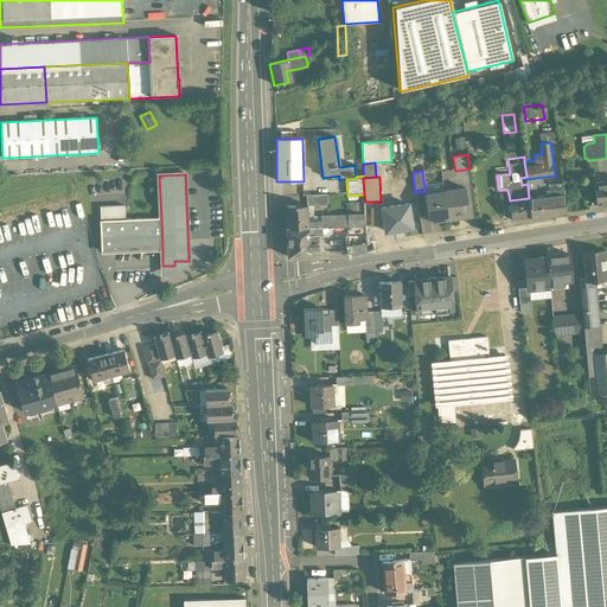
[(606,180),(594,184),(598,205),(606,203),(606,180)]
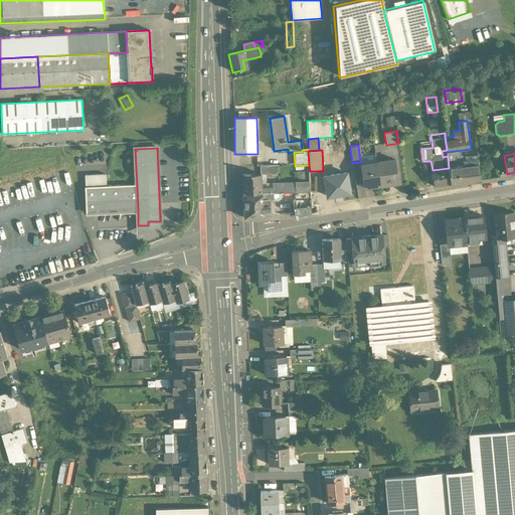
[(394,160),(377,162),(380,186),(398,183),(394,160)]
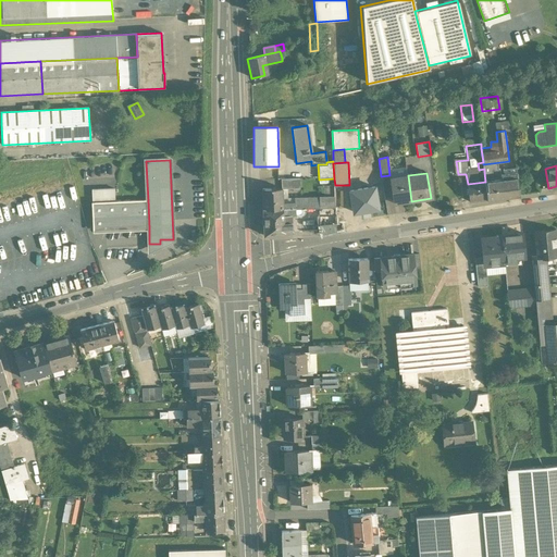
[(505,175),(505,178),(507,197),(520,195),(517,174),(505,175)]
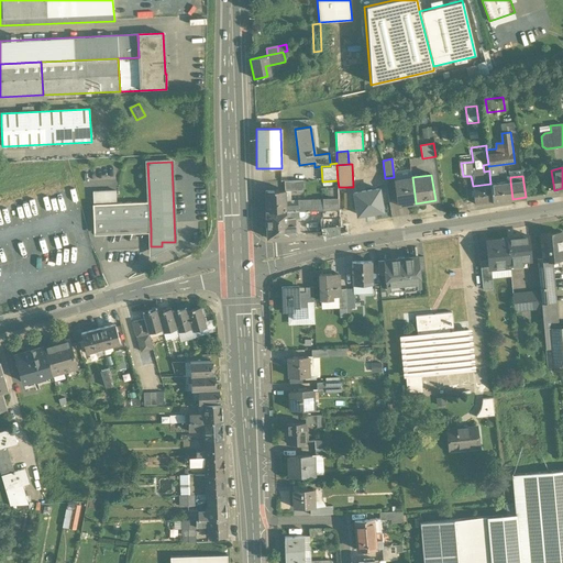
[(412,177),(394,180),(395,190),(398,190),(400,206),(416,203),(412,177)]
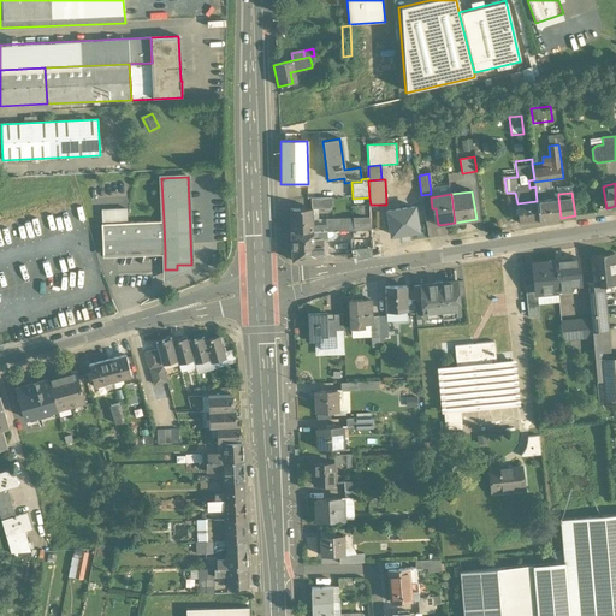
[(543,200),(537,201),(539,220),(561,218),(558,197),(543,200)]
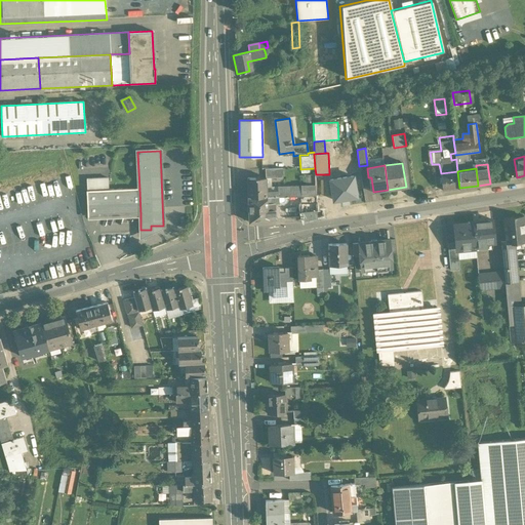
[(281,169),(265,169),(266,177),(266,178),(282,177),(281,169)]
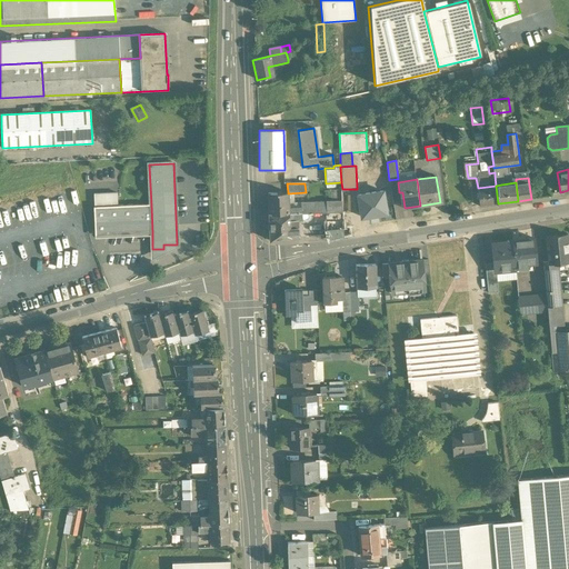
[(496,186),(478,188),(480,207),(490,205),(498,203),(496,186)]
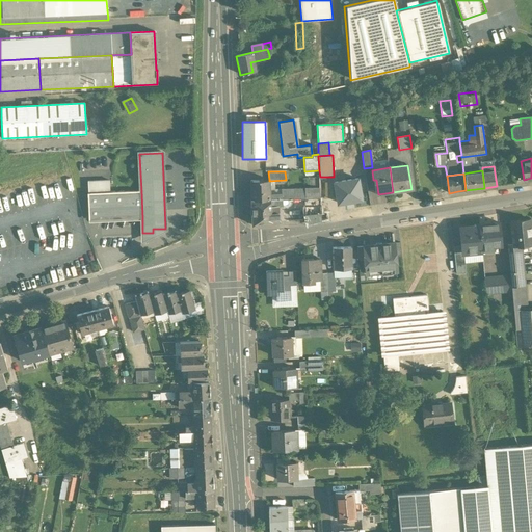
[(309,189),(281,190),(281,194),(281,198),(282,198),(304,198),(320,197),(320,195),(320,177),(311,178),(311,184),(308,184),(309,189)]
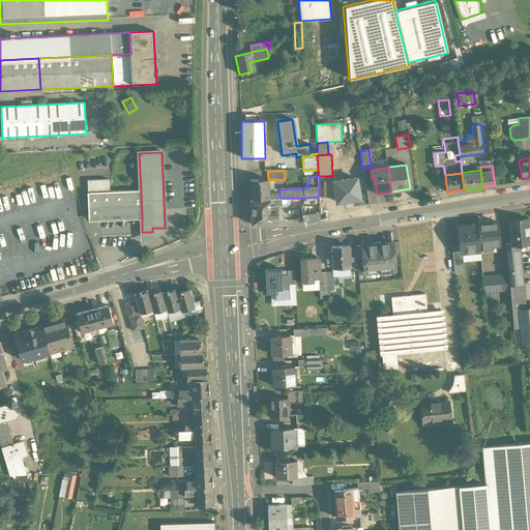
[(327,176),(319,176),(319,195),(327,195),(327,176)]
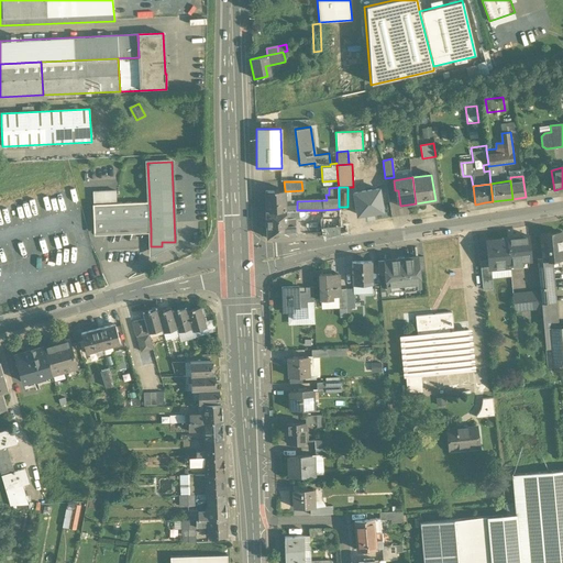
[(285,190),(265,191),(266,212),(286,211),(286,206),(285,191),(285,190)]
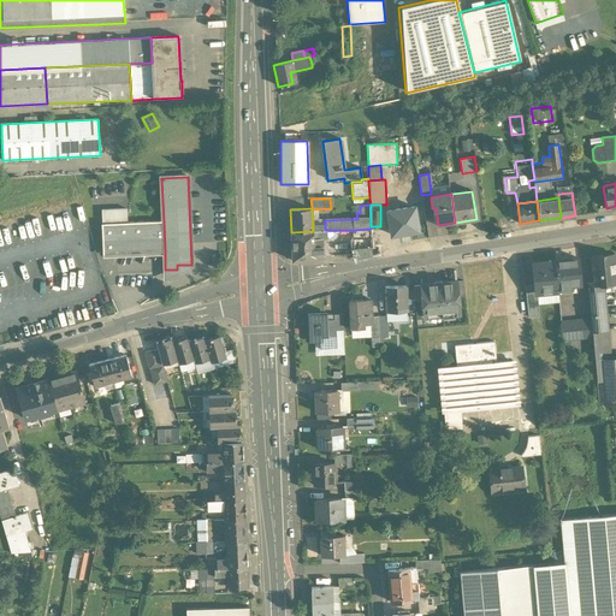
[(389,213),(392,237),(419,232),(415,208),(389,213)]
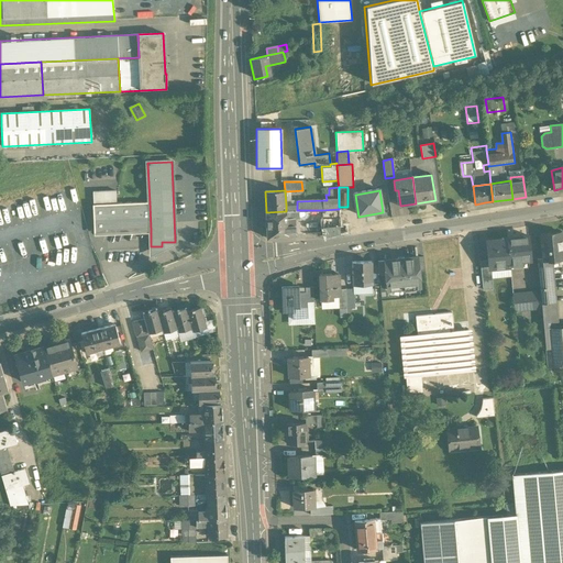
[(50,205),(70,203),(69,191),(48,192),(50,205)]
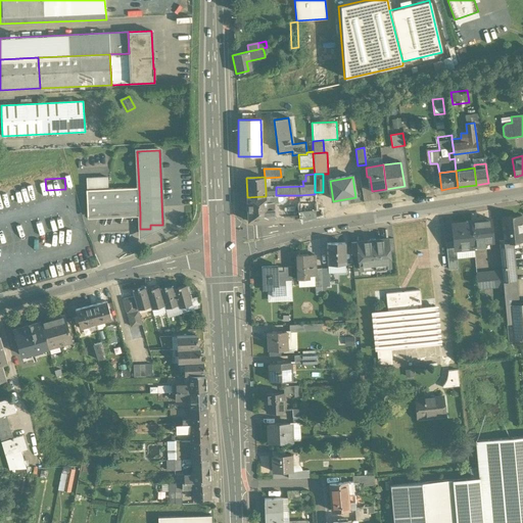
[(86,181),(86,191),(107,189),(107,180),(86,181)]
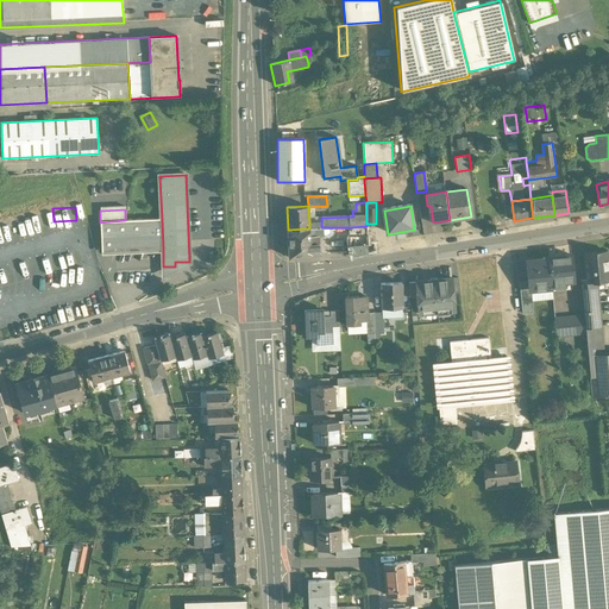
[(163,249),(162,219),(125,220),(100,223),(101,251),(163,249)]
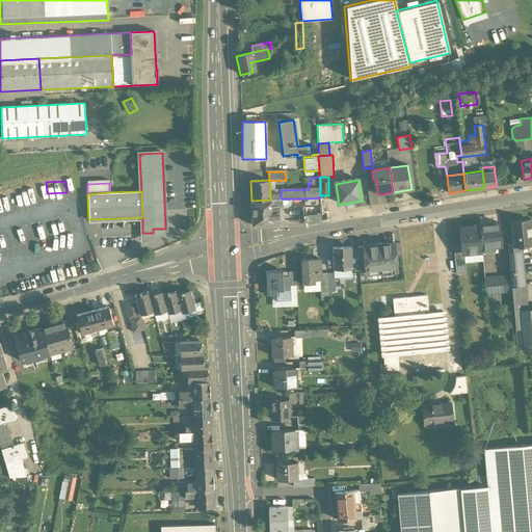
[(320,197),(304,198),(306,207),(320,206),(320,197)]
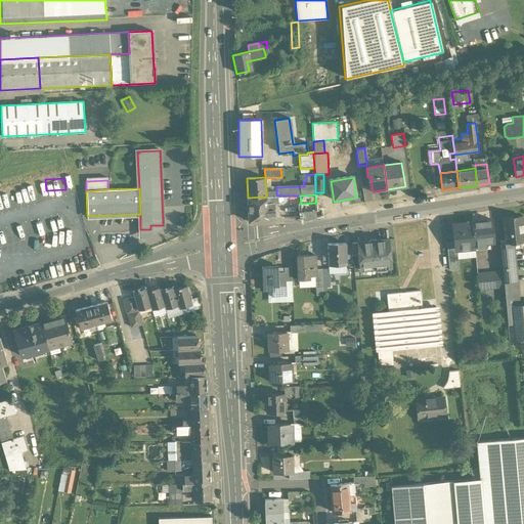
[(266,197),(248,198),(248,222),(274,219),(274,209),(266,210),(266,203),(266,197)]
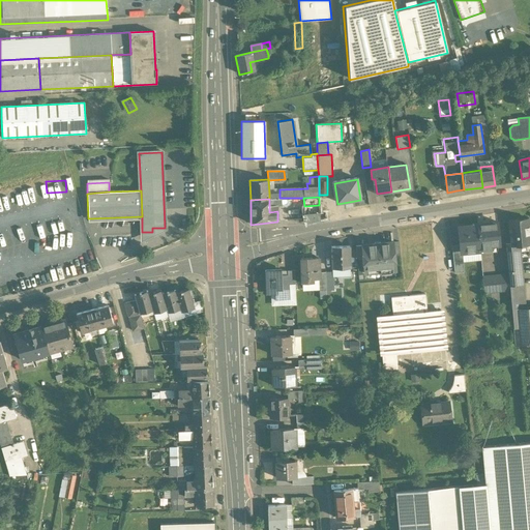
[(304,206),(303,206),(303,213),(305,223),(325,217),(324,212),(319,212),(319,205),(304,206)]
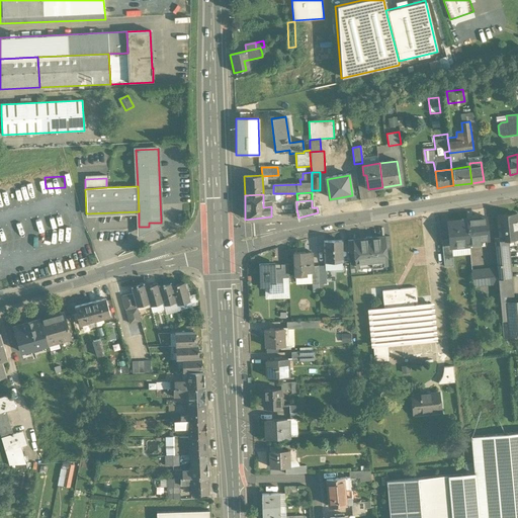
[(515,213),(498,216),(500,238),(500,241),(505,240),(517,239),(516,229),(517,229),(516,222),(515,213)]
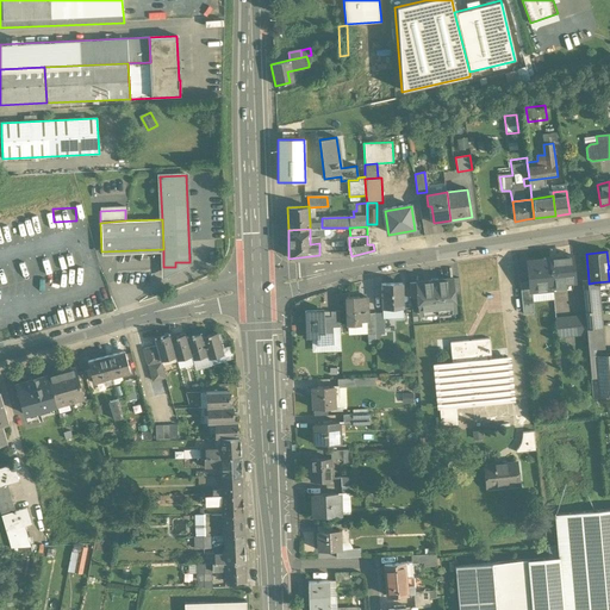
[(572,256),(549,259),(549,260),(552,288),(566,286),(566,282),(574,281),(572,256)]
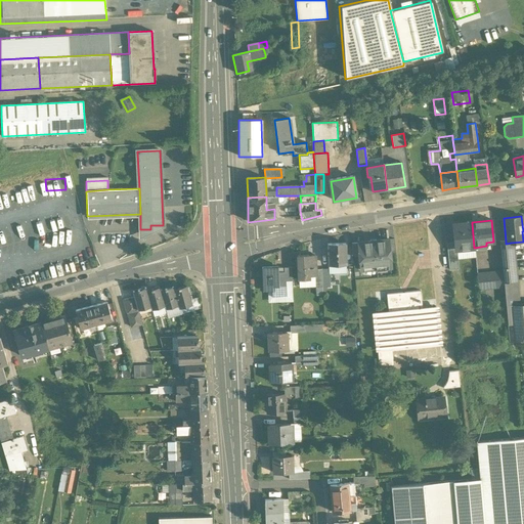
[(466,224),(453,225),(454,244),(455,250),(456,250),(474,248),(472,223),(469,223),(467,222),(466,224)]
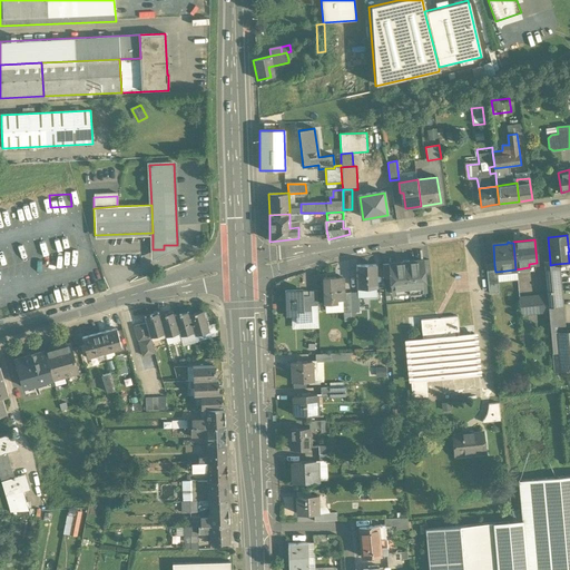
[(402,263),(389,264),(390,277),(392,293),(425,290),(423,274),(422,261),(409,262),(402,262),(402,263)]
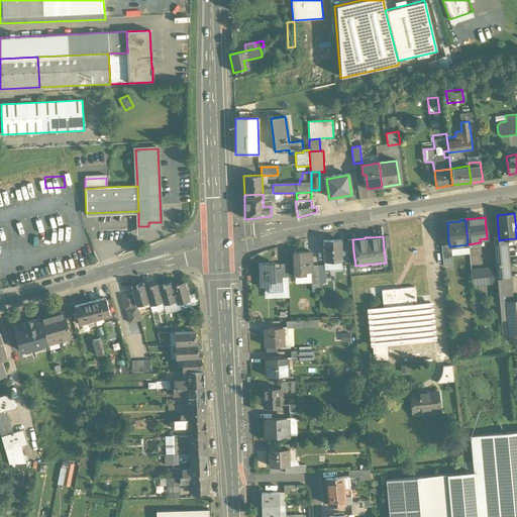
[(499,237),(493,238),(494,247),(505,246),(504,239),(499,240),(499,237)]
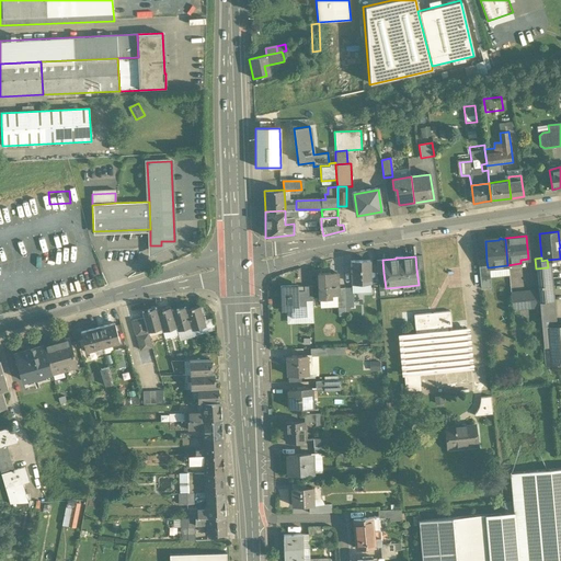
[(369,261),(351,262),(352,284),(352,288),(352,289),(370,289),(369,261)]
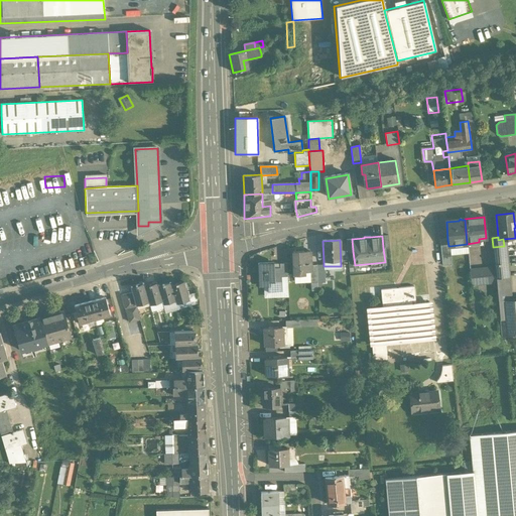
[(447,240),(439,241),(442,266),(450,265),(449,246),(448,246),(447,240)]
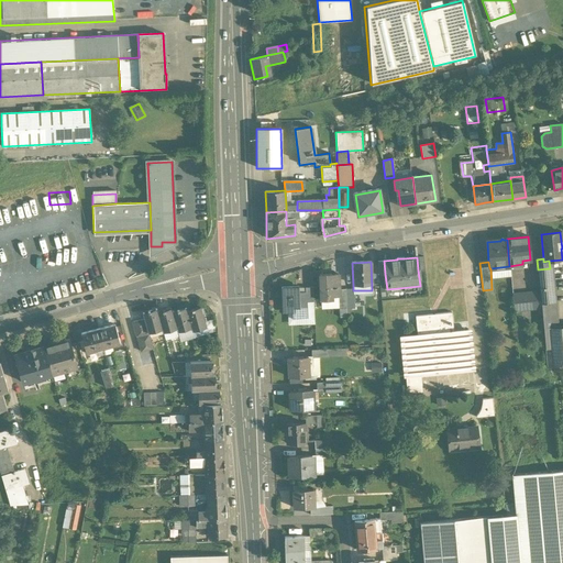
[(338,274),(319,274),(320,297),(339,297),(339,289),(338,274)]
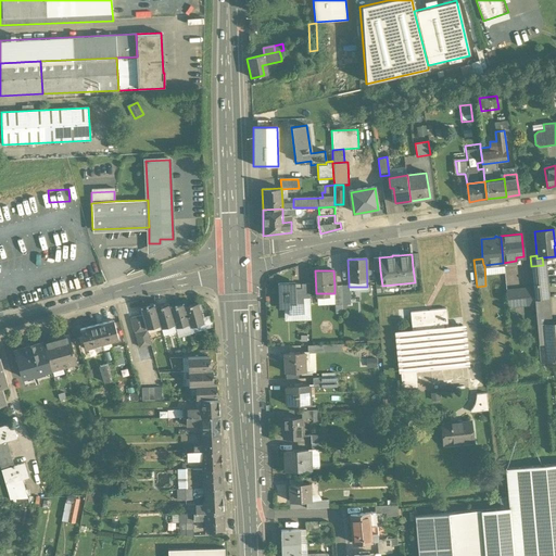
[(544,272),(532,273),(533,289),(534,301),(546,300),(544,272)]
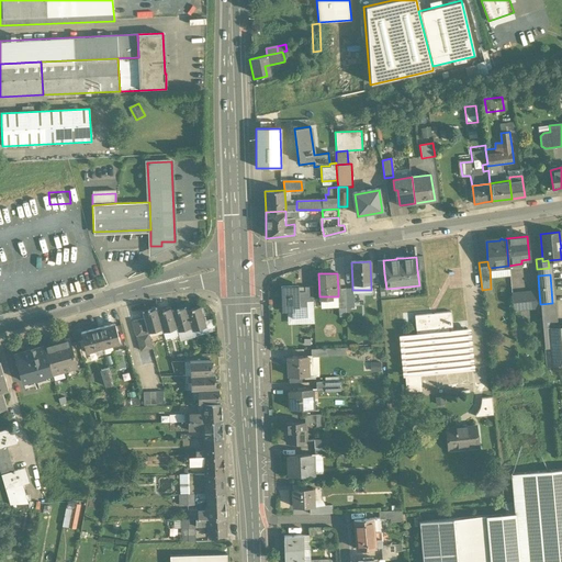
[(294,288),(282,288),(283,301),(281,301),(282,307),(291,307),(292,318),(307,317),(306,302),(305,288),(305,292),(294,292),(294,288)]
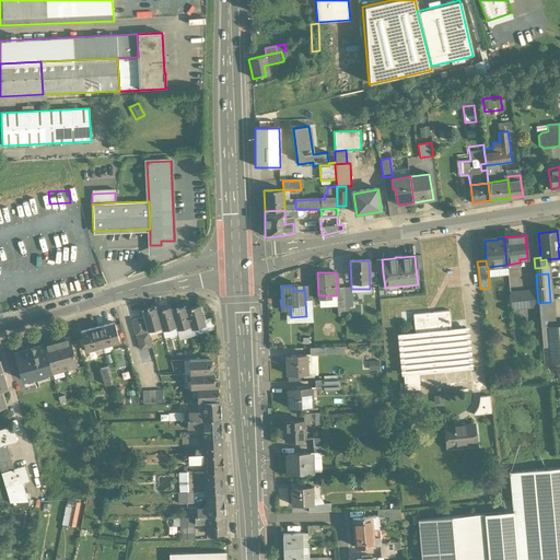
[(351,288),(343,288),(345,307),(352,307),(351,289),(351,288)]
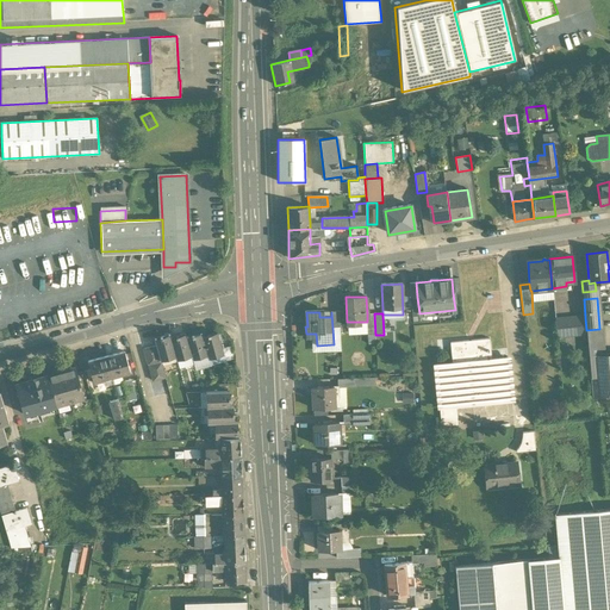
[(585,317),(555,321),(556,336),(586,334),(586,330),(585,317)]
